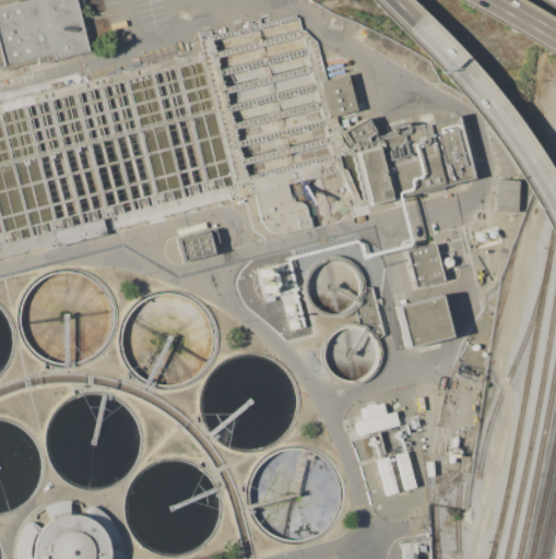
[(0,7),(26,0),(78,0),(91,51),(42,63),(40,62),(3,71),(2,67),(0,67),(0,7)]
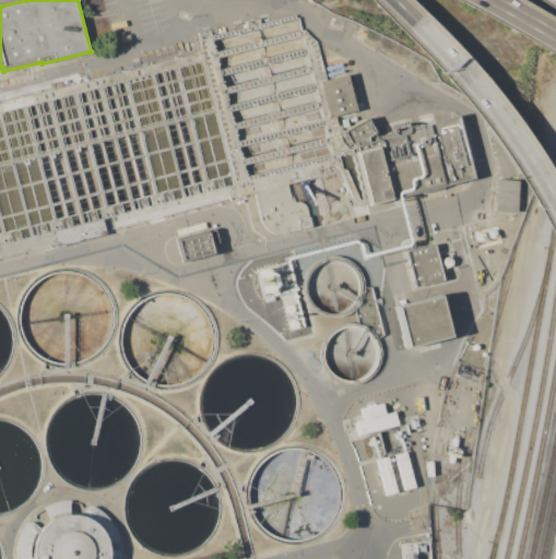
[(349,74),(356,105),(357,105),(359,110),(330,118),(321,82),(349,74)]
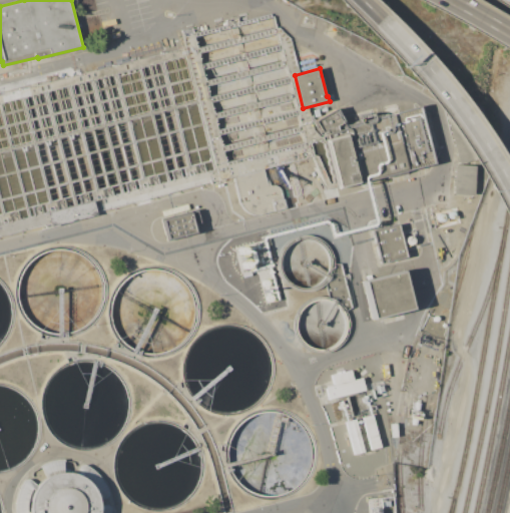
[(422,106),(437,164),(339,189),(327,139),(350,133),(348,125),(422,106)]
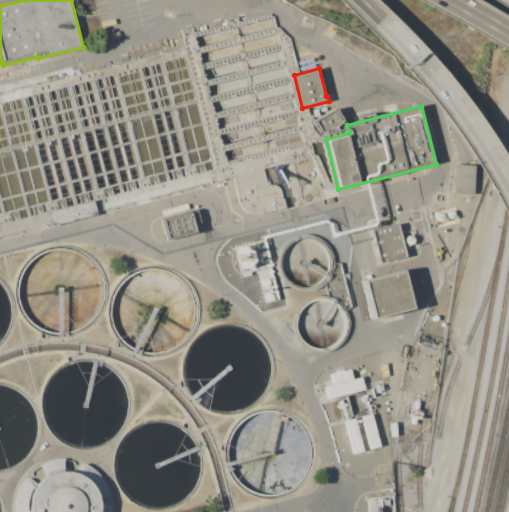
[(336,108),(344,121),(321,134),(314,121),(336,108)]
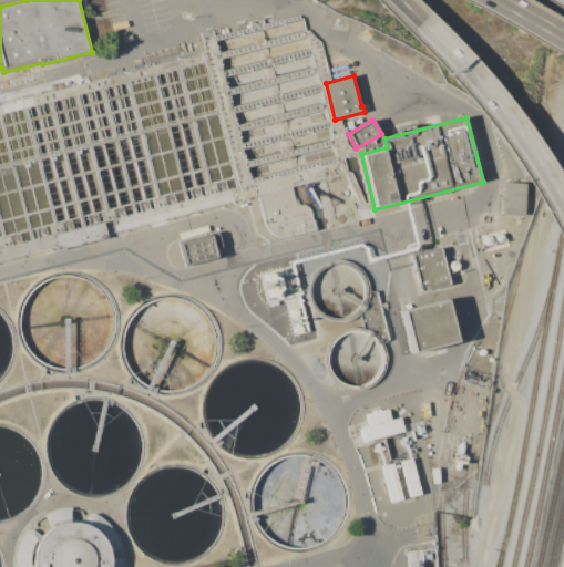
[(526,183),(504,182),(503,215),(525,215),(526,183)]
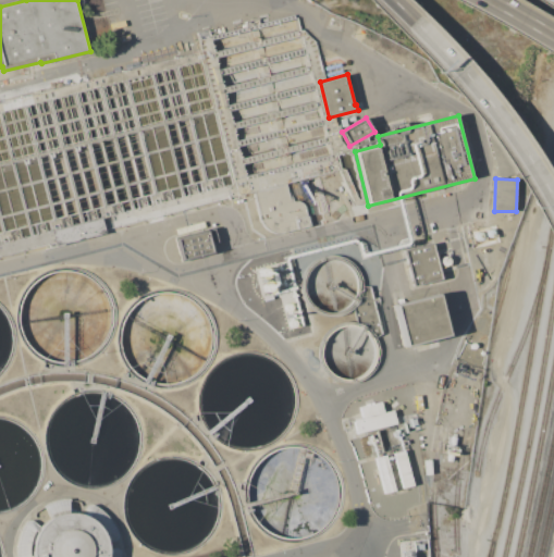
[(216,229),(219,242),(211,244),(214,252),(183,260),(177,238),(216,229)]
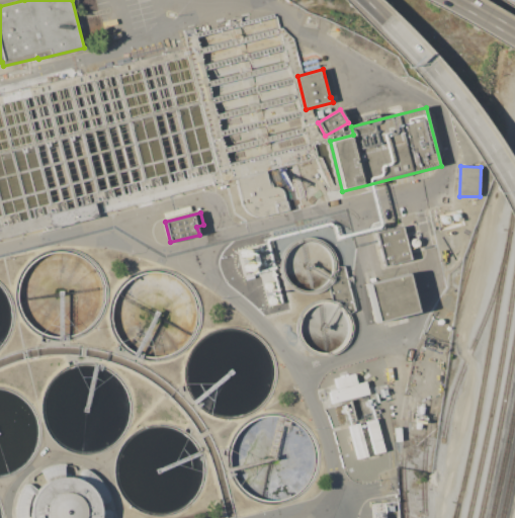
[(404,226),(413,259),(387,266),(378,233),(404,226)]
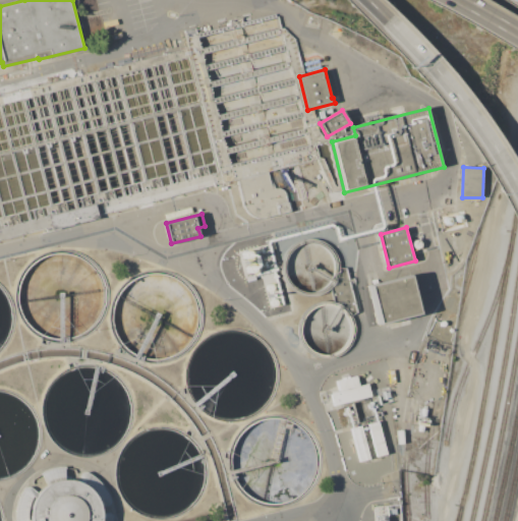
[(288,284),(284,276),(283,268),(284,258),(288,251),(294,244),(303,239),(313,238),(323,240),(331,245),(337,252),(340,259),(341,268),(340,278),(334,288),(328,292),(322,295),(314,296),(306,296),(299,294),(293,289),(288,284)]
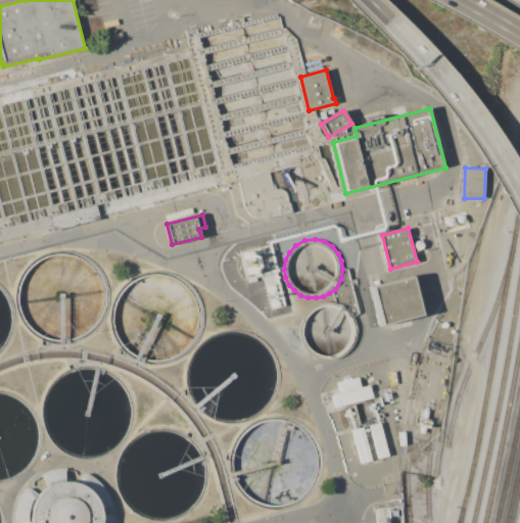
[(335,289),(341,279),(342,269),(350,269),(362,314),(355,317),(348,308),(338,303),(335,289)]
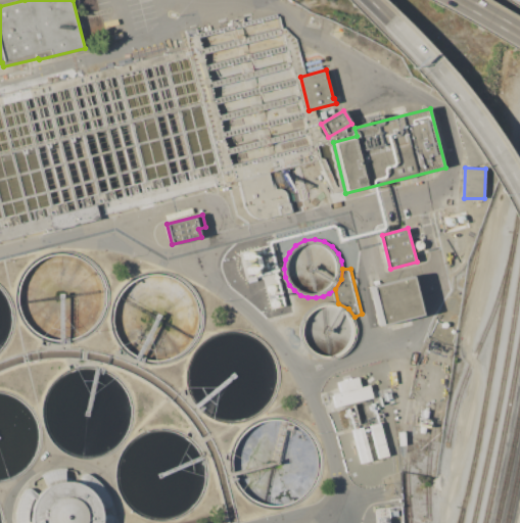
[(371,286),(413,276),(422,316),(381,325),(371,286)]
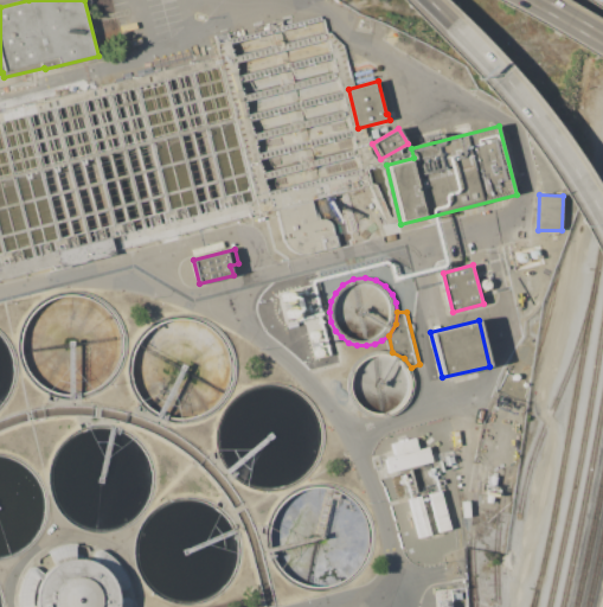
[(353,403),(350,394),(348,384),(350,374),(353,365),(361,357),(372,351),(383,350),(392,352),(404,358),(411,368),(415,374),(416,384),(415,393),(411,401),(408,407),(399,413),(392,415),(384,417),(376,417),(367,415),(359,409),(353,403)]
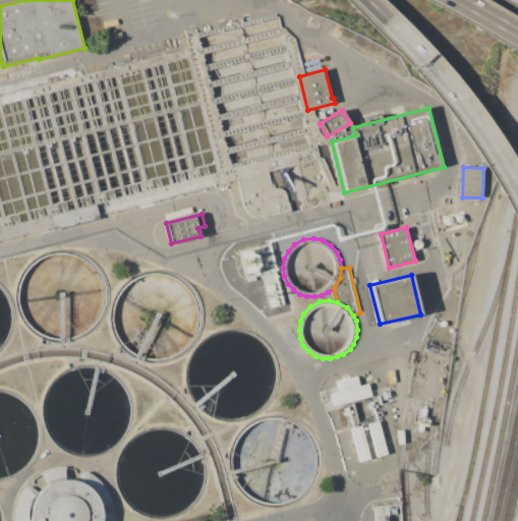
[(372,397),(337,405),(334,393),(342,391),(339,381),(359,375),(361,386),(369,384),(372,397)]
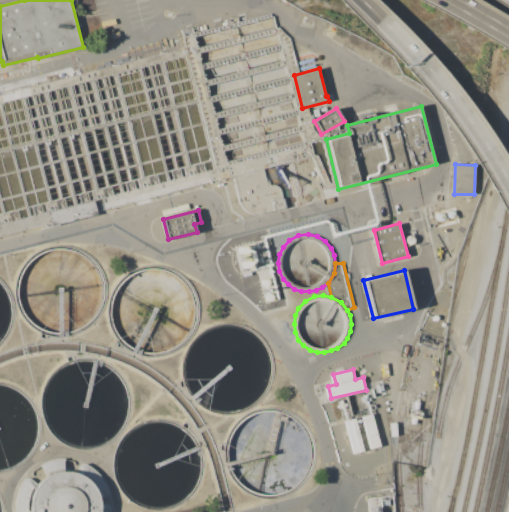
[(364,417),(374,414),(382,446),(372,449),(364,417)]
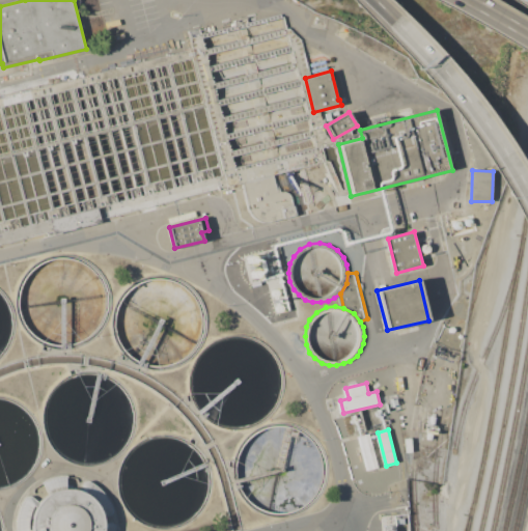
[(370,434),(379,468),(369,471),(360,436),(370,434)]
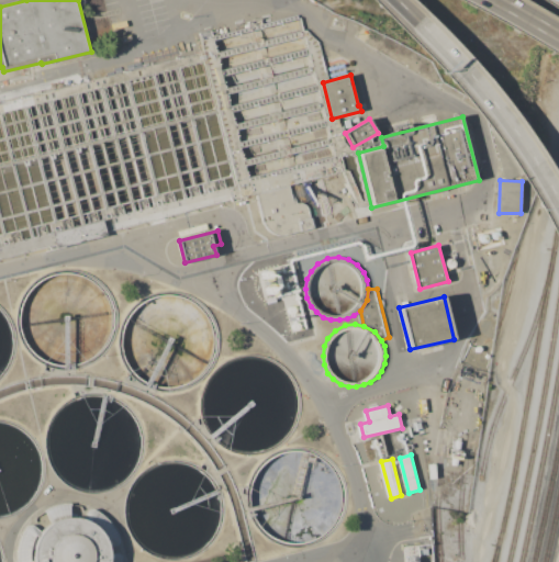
[(32,524),(34,525),(41,530),(45,525),(51,521),(44,509),(49,506),(59,504),(67,503),(73,503),(73,516),(80,517),(86,519),(89,510),(91,508),(93,508),(97,508),(101,513),(107,517),(113,524),(116,531),(120,538),(120,541),(118,544),(108,547),(108,552),(119,552),(121,553),(122,555),(122,561),(19,561),(19,558),(19,551),(20,543),(22,537),(24,530),(29,525),(32,524)]
